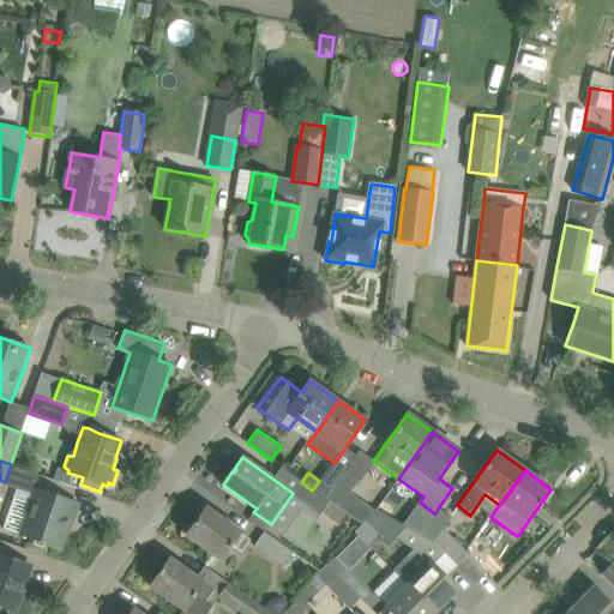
[(345,473),(325,500),(329,503),(330,504),(339,510),(361,525),(362,527),(378,511),(378,510),(377,509),(375,510),(351,494),(349,492),(357,481),(345,473)]
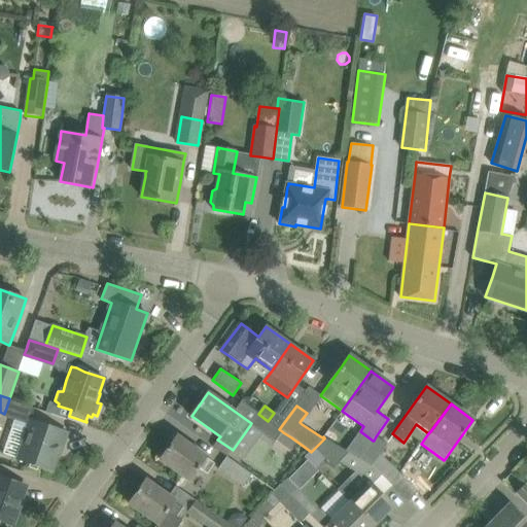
[(258,414),(251,423),(259,428),(276,441),(282,431),(279,429),(268,421),(258,414)]
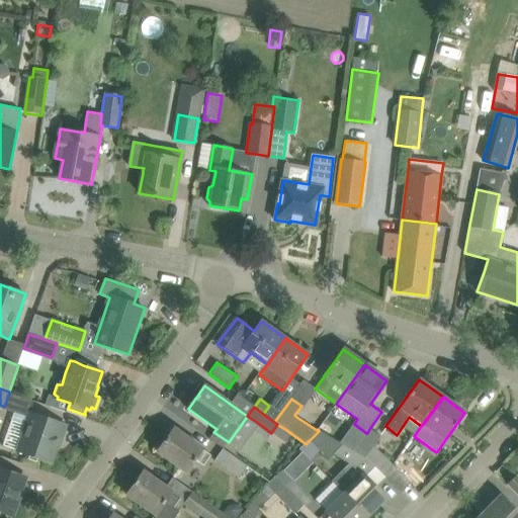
[(11,421),(3,446),(16,451),(32,456),(51,462),(52,461),(51,461),(58,440),(59,440),(62,441),(67,425),(64,424),(46,418),(30,413),(29,413),(25,425),(11,421)]
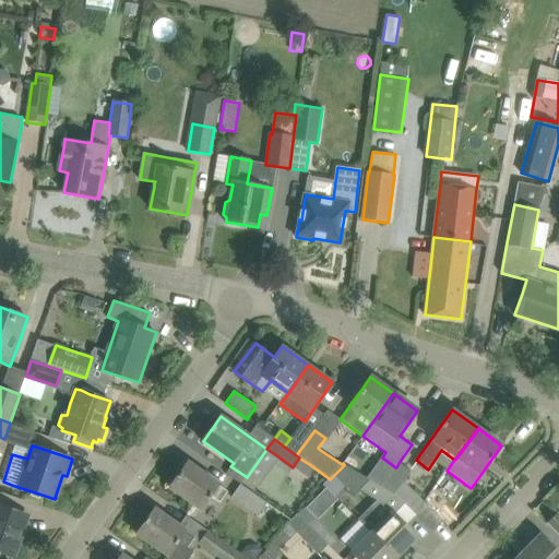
[(169,487),(188,500),(201,509),(211,495),(219,501),(227,490),(188,462),(169,487)]
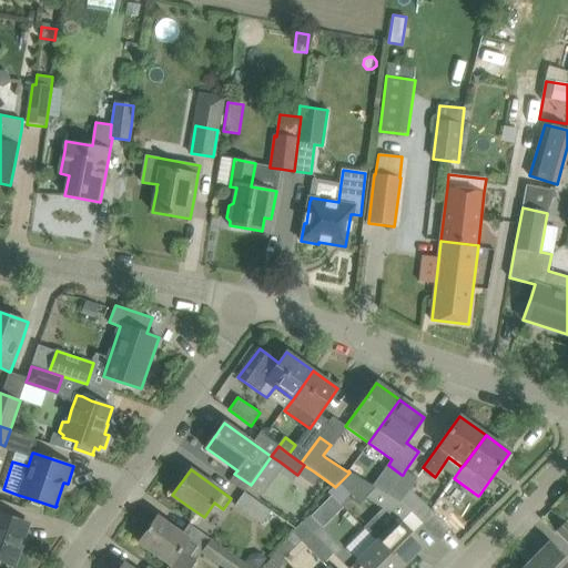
[(402,475),(387,495),(399,503),(409,488),(416,479),(406,472),(405,470),(403,475),(402,475)]
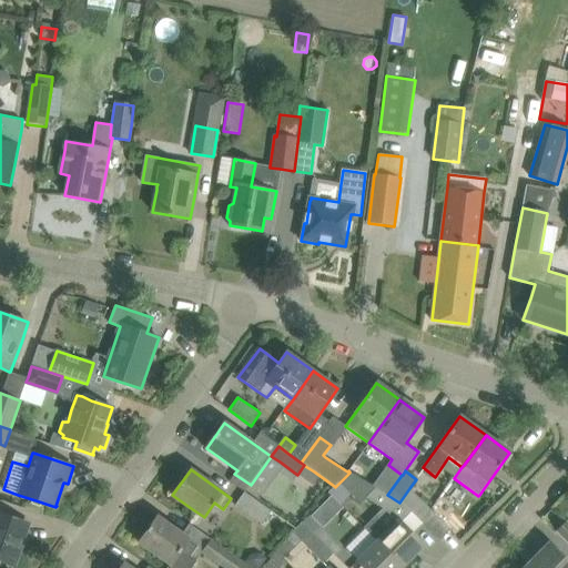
[(366,497),(375,488),(367,484),(350,472),(350,473),(335,487),(334,486),(330,494),(332,496),(338,503),(348,492),(361,504),(366,497)]
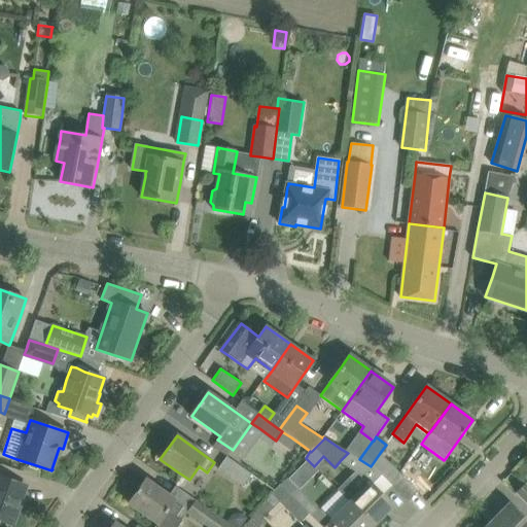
[(226,457),(218,469),(243,486),(251,475),(226,457)]
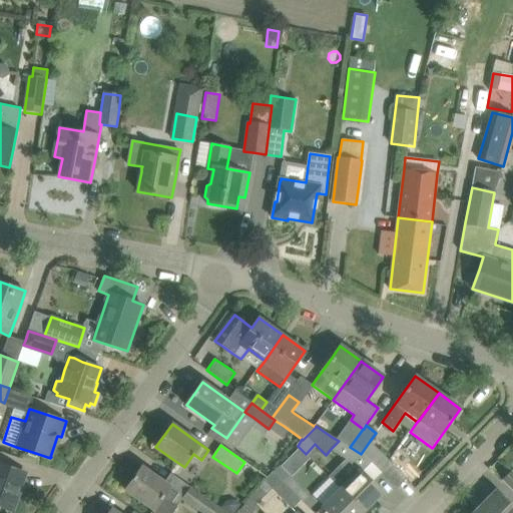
[(300,448),(282,466),(290,474),(293,477),(311,459),(306,454),(300,448)]
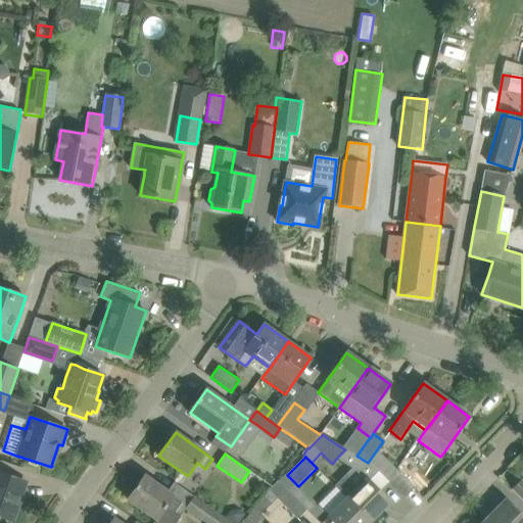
[(354,468),(346,476),(359,488),(348,498),(371,521),(389,503),(375,488),(369,481),(367,480),(354,468)]
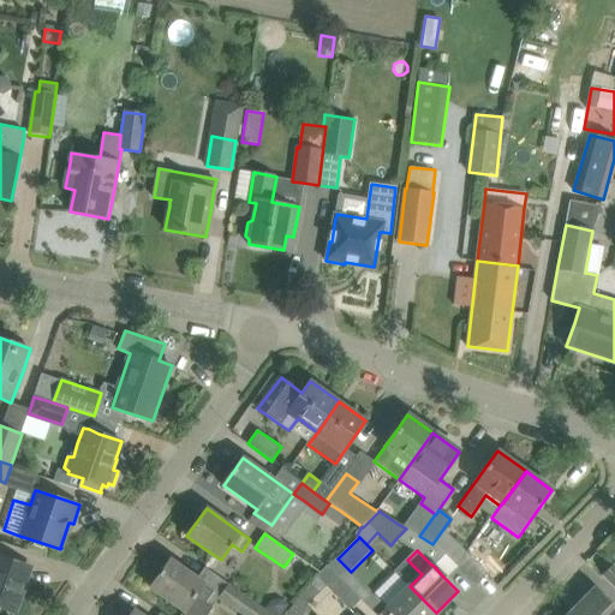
[(467,551),(457,566),(459,568),(477,585),(488,573),(471,556),(467,551)]
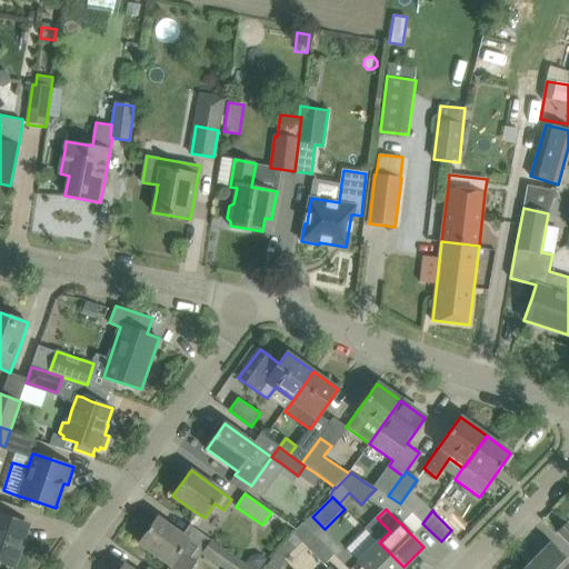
[(0,561),(12,566),(29,525),(0,513),(0,561)]
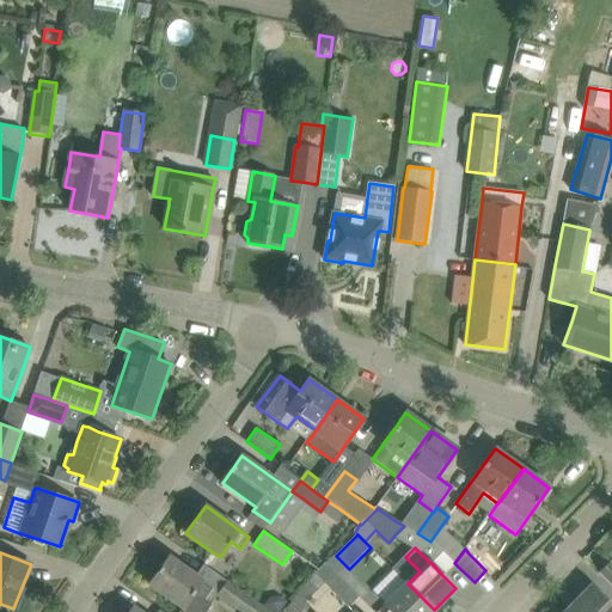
[(325,564),(336,574),(346,565),(335,555),(325,564)]
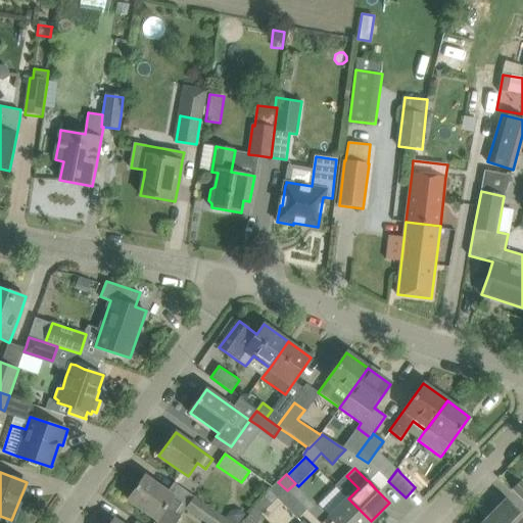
[(145,476),(128,500),(157,520),(154,522),(176,522),(182,516),(181,515),(176,512),(183,503),(168,492),(161,487),(145,476)]
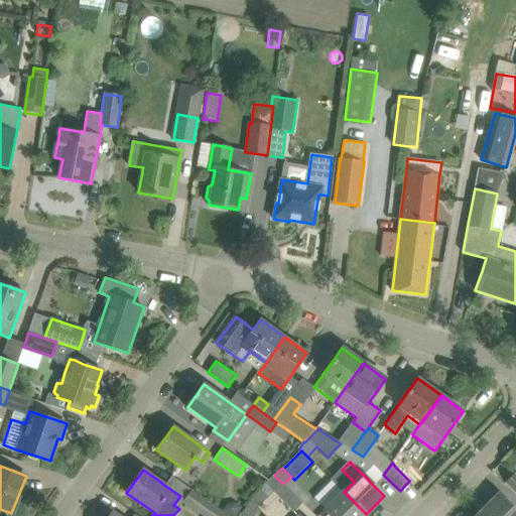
[(515,475),(514,474),(505,483),(515,494),(515,475)]
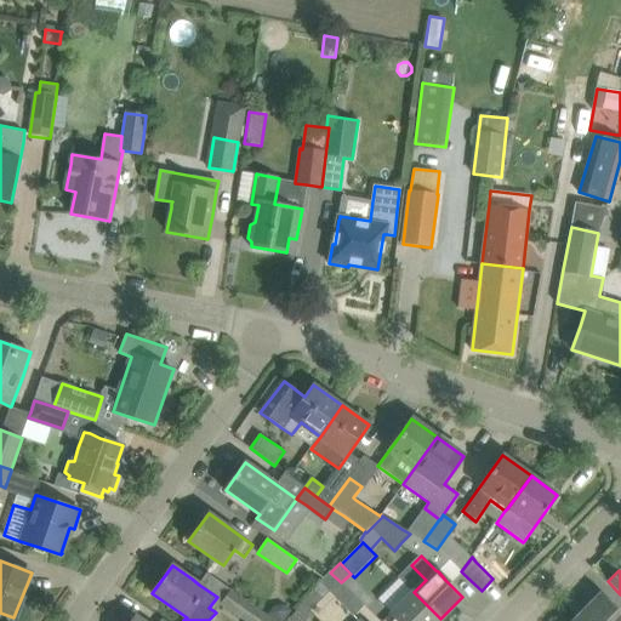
[(330,573),(320,584),(329,591),(354,615),(364,605),(341,582),(330,573)]
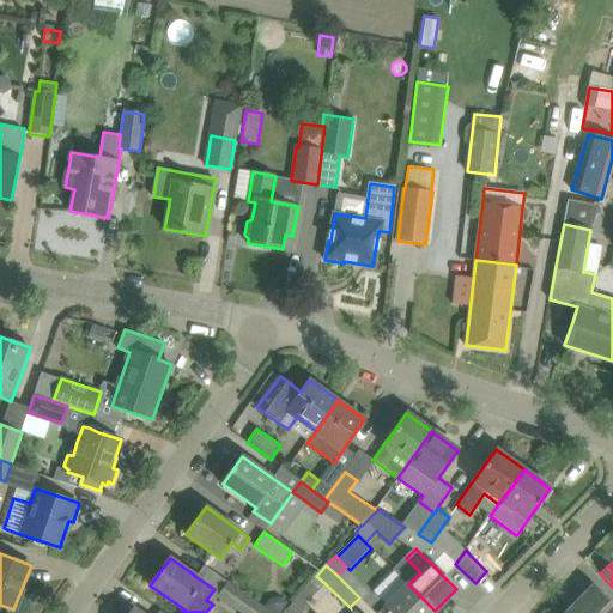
[(242,612),(272,612),(229,582),(219,596),(242,612)]
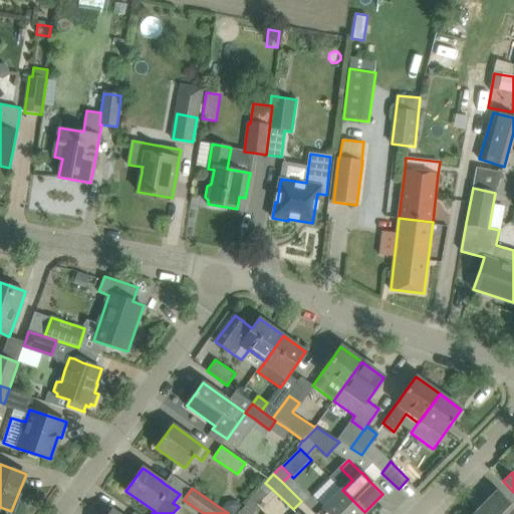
[(342,491),(324,509),(329,513),(362,513),(364,512),(342,490),(342,491)]
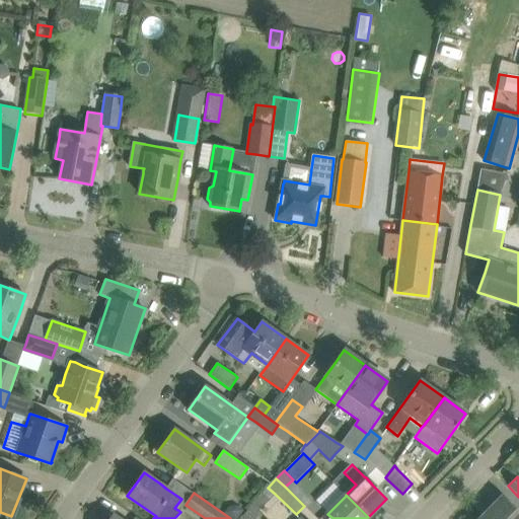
[(518,518),(518,514),(502,497),(483,515),(487,518),(518,518)]
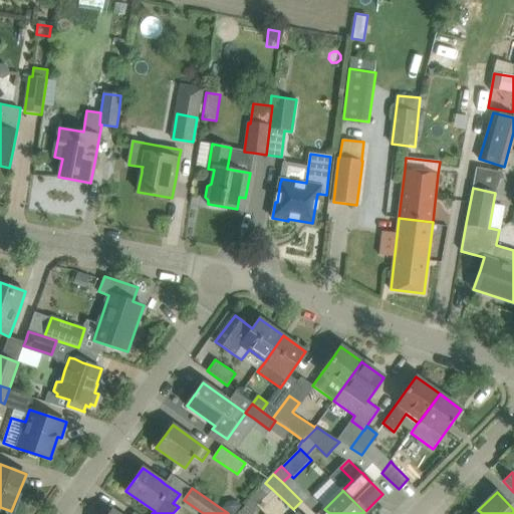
[(226,499),(221,505),(233,513),(241,502),(234,497),(226,499)]
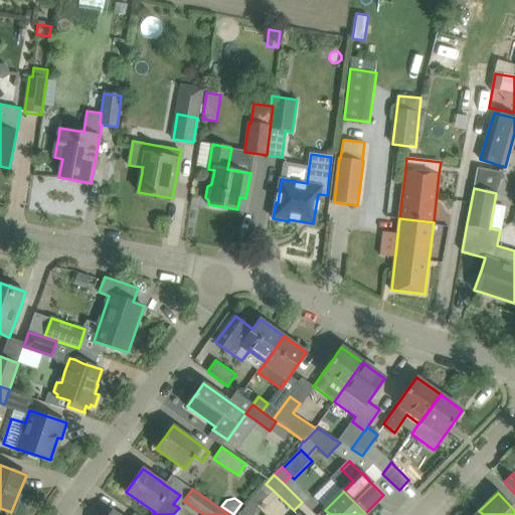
[(248,504),(241,512),(244,514),(251,514),(255,510),(260,507),(252,501),(248,504)]
